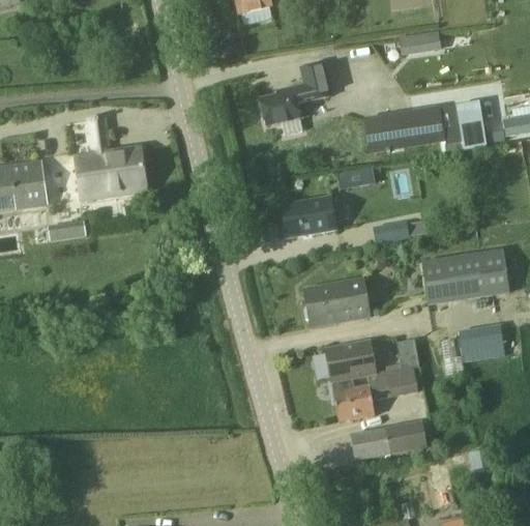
[(271,5),(269,0),(235,0),(238,12),(271,5)]
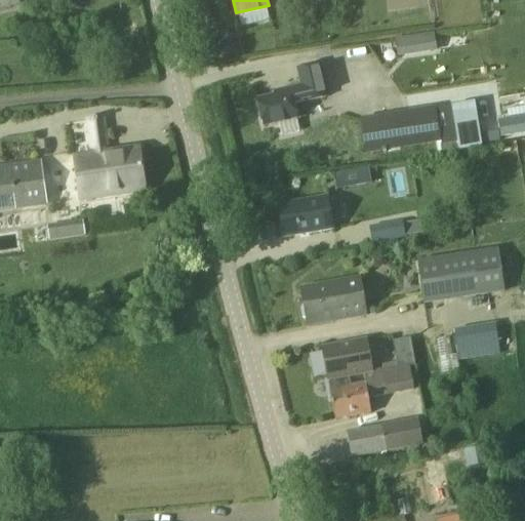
[(398,52),(437,48),(435,29),(396,33),(398,52)]
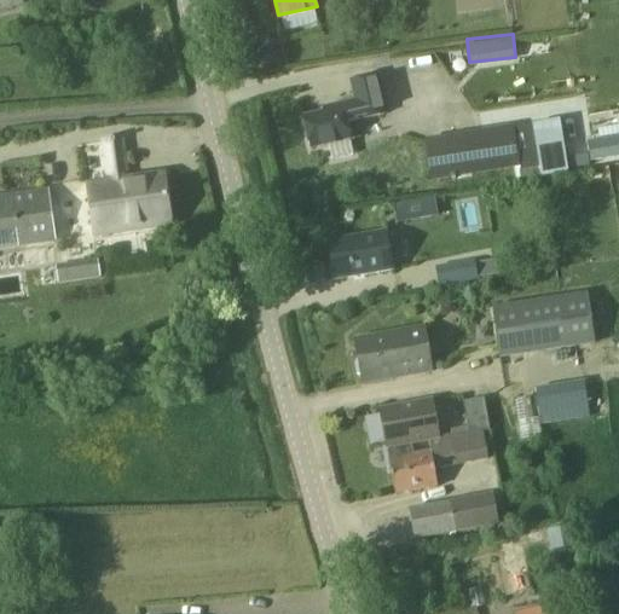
[(328,142),(331,157),(353,151),(350,137),(351,137),(345,113),(358,109),(360,117),(383,111),(374,71),(351,77),(356,97),(322,105),(323,109),(302,115),(310,146),(328,142)]
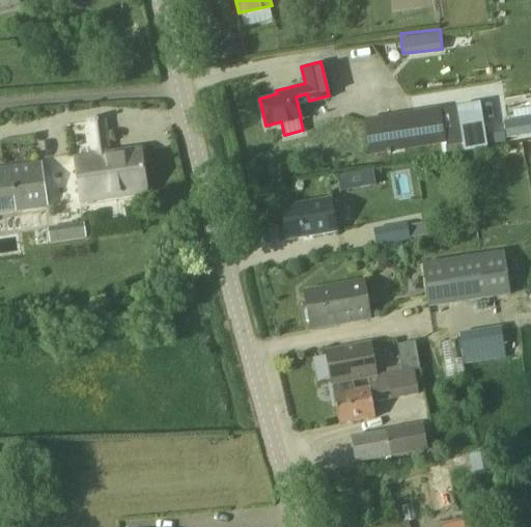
[(446,141),(440,105),(364,117),(370,154),(446,141)]
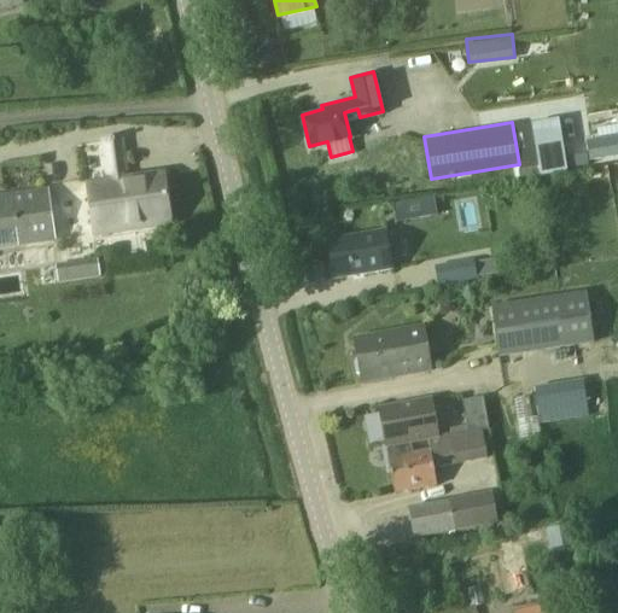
[(128,175),(122,135),(101,138),(108,177),(87,180),(94,233),(170,222),(163,170),(128,175)]
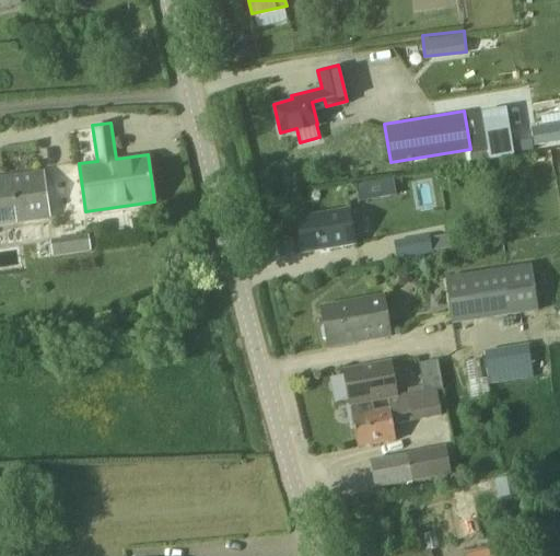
[(0,222),(49,216),(43,172),(0,177),(0,222)]
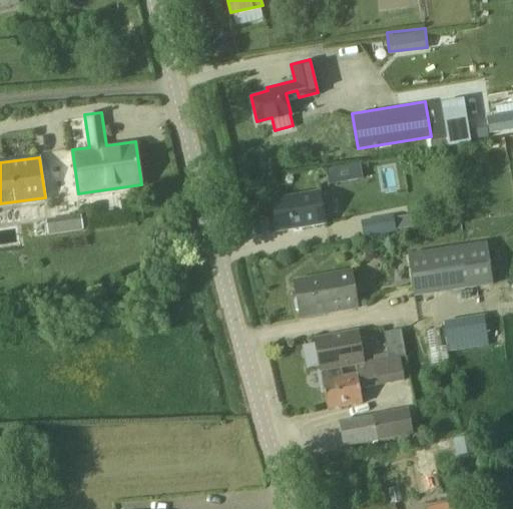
[(361,160),(327,164),(329,180),(363,176),(361,160)]
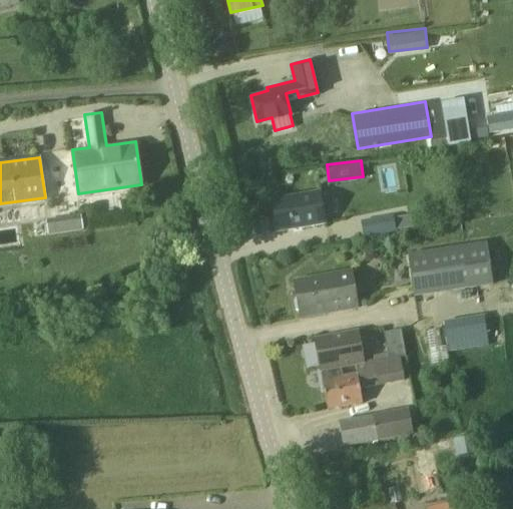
[(326,220),(324,211),(320,189),(272,197),(278,229),(326,220)]
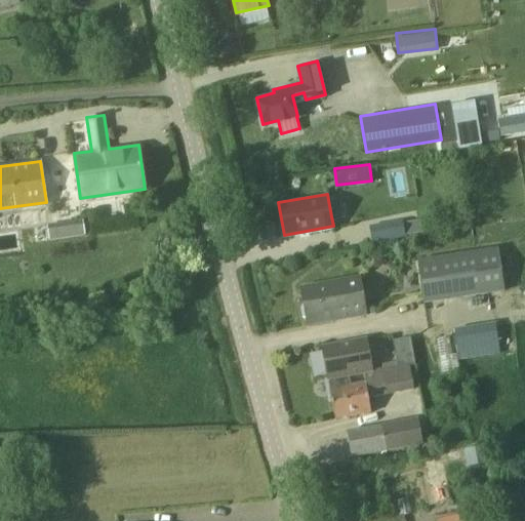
[(83,219),(48,225),(50,239),(85,234),(83,219)]
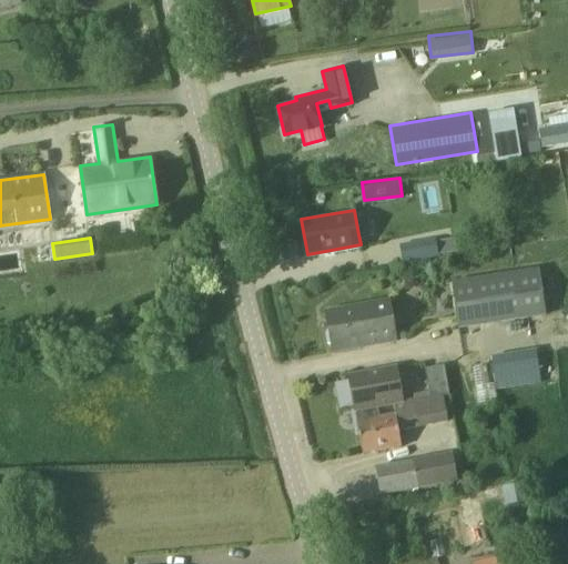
[(438,253),(436,240),(403,247),(405,259),(438,253)]
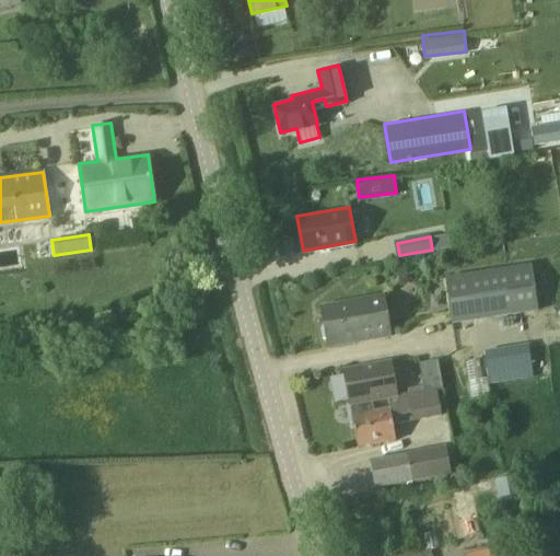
[(445,276),(453,322),(539,309),(532,263),(445,276)]
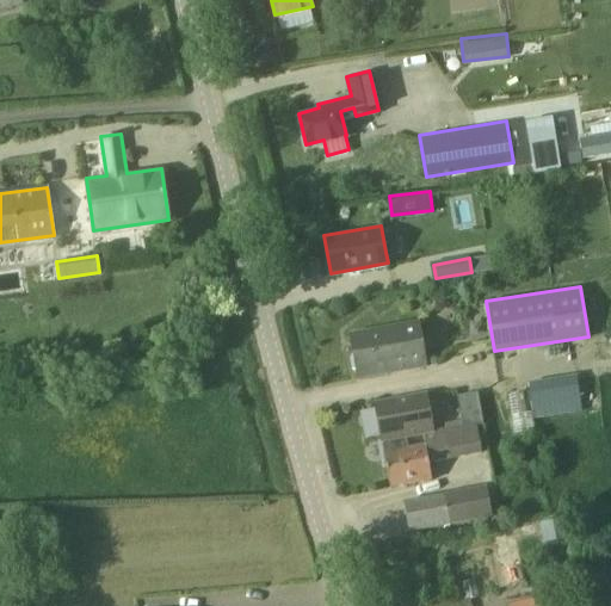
[(426,363),(418,320),(350,332),(358,375),(426,363)]
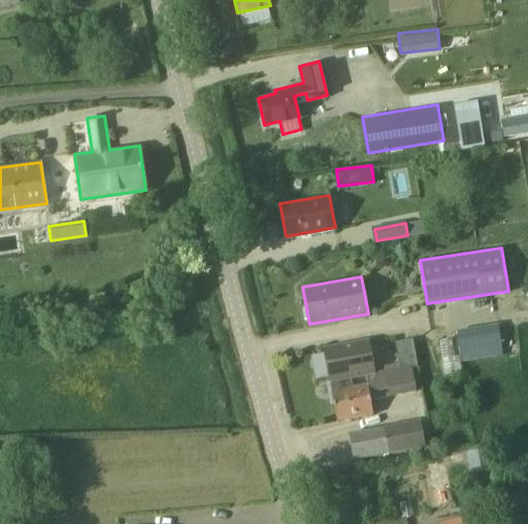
[(458,329),(462,359),(502,353),(497,323),(458,329)]
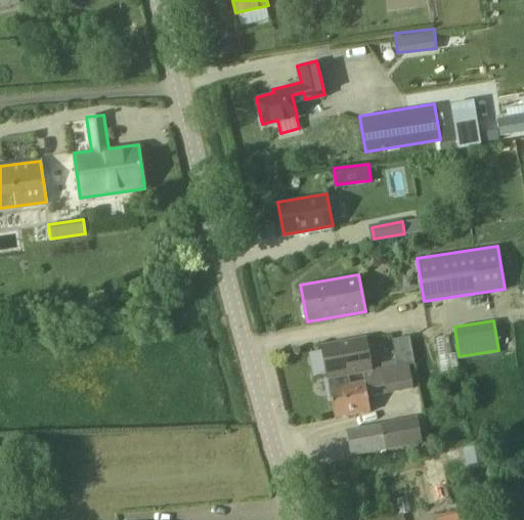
[(441,369),(457,365),(451,334),(435,336),(441,369)]
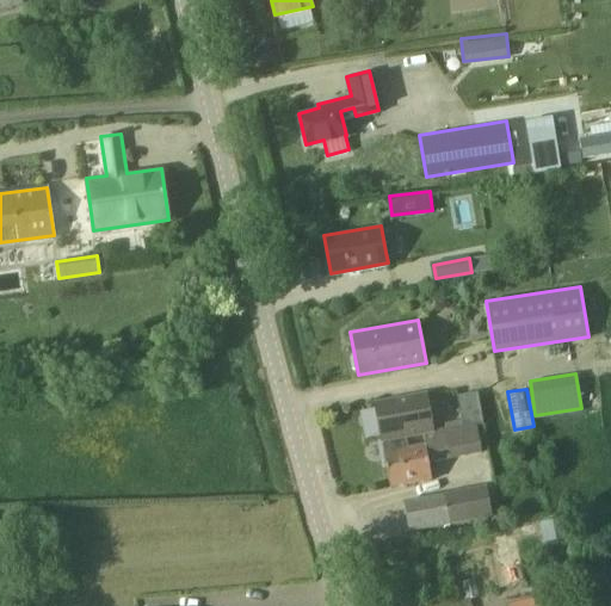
[(407,434),(423,431),(433,428),(426,391),(375,402),(382,439),(407,434)]
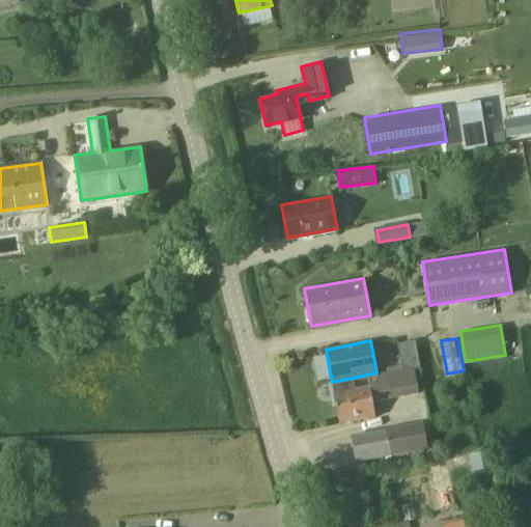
[(413,366),(413,368),(419,366),(415,340),(398,343),(402,368),(413,366)]
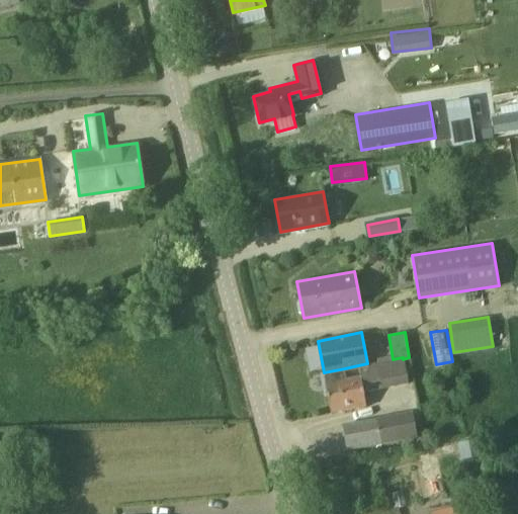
[(407,381),(403,359),(403,357),(393,359),(367,363),(358,365),(360,374),(346,377),(345,368),(324,372),(331,411),(366,404),(363,390),(407,381)]
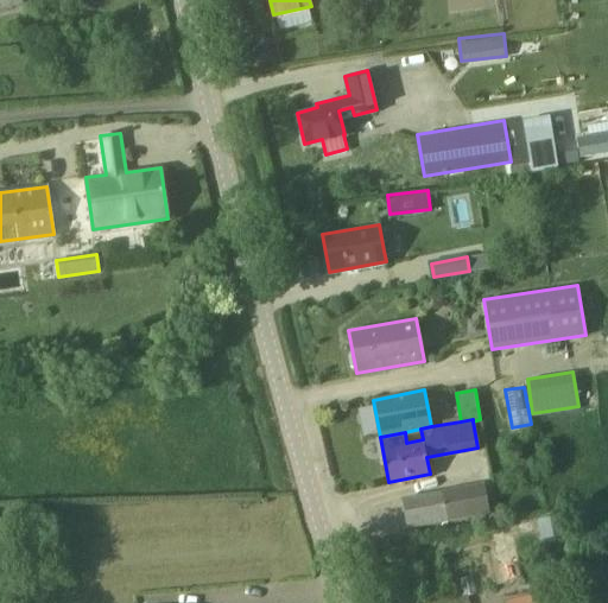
[(444,489),(401,496),(407,527),(489,511),(483,481),(444,489)]
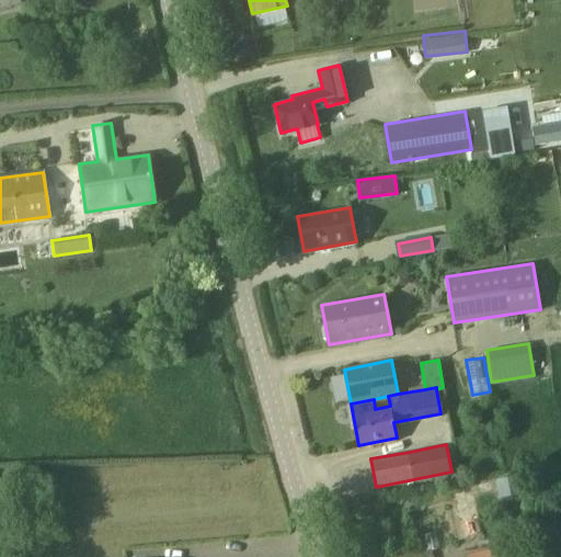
[(497,556),(495,545),(468,552),(468,556),(497,556)]
